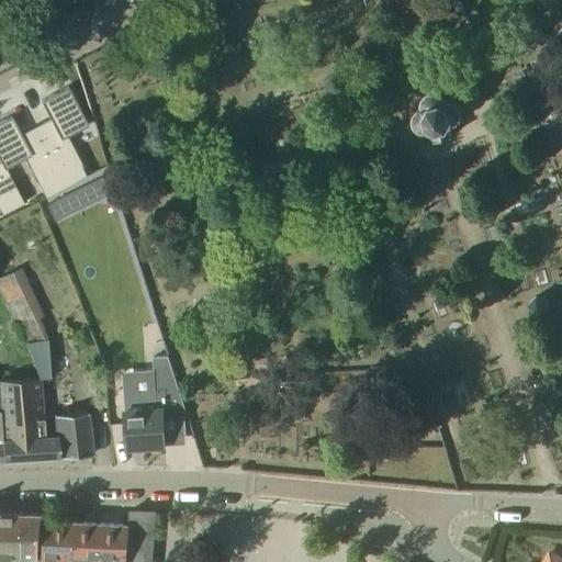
[(49,119),(35,126),(67,187),(88,176),(67,136),(88,125),(68,87),(41,101),(49,119)]
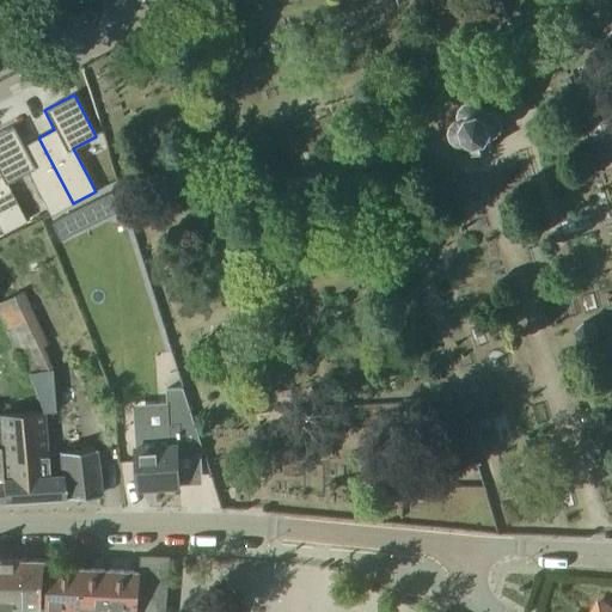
[(466,155),(496,146),(499,146),(497,145),(491,146),(489,138),(493,136),(496,134),(499,132),(500,129),(501,127),(501,124),(501,120),(499,116),(497,114),(495,112),(493,111),(490,111),(485,111),(484,110),(482,106),(479,104),(478,103),(475,102),(472,102),(467,102),(464,104),(461,105),(460,108),(459,110),(458,112),(459,117),(458,118),(454,121),(452,123),(451,126),(450,128),(450,130),(450,135),(452,140),(454,141),(456,142),(459,144),(461,145),(466,144),(466,145),(470,144),(472,152),(466,154),(466,155)]
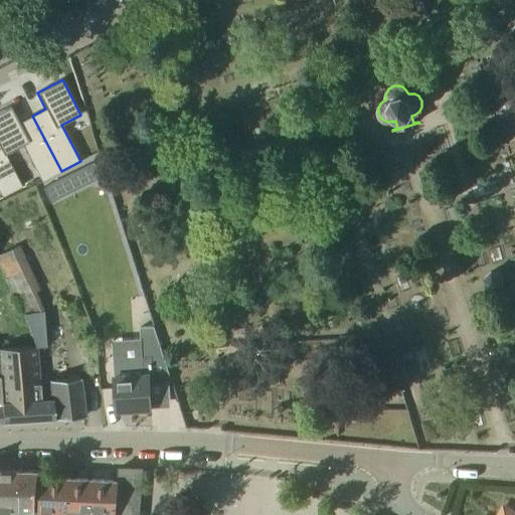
[(10,108),(0,112),(0,147),(4,155),(22,146),(41,183),(60,173),(32,117),(19,124),(10,108)]
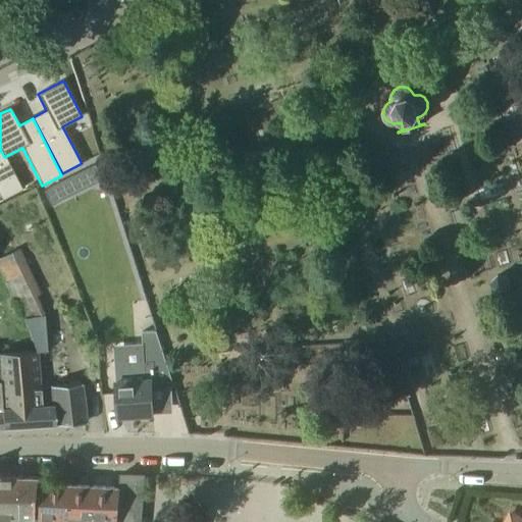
[(0,198),(1,200),(21,190),(4,157),(0,149),(0,198)]
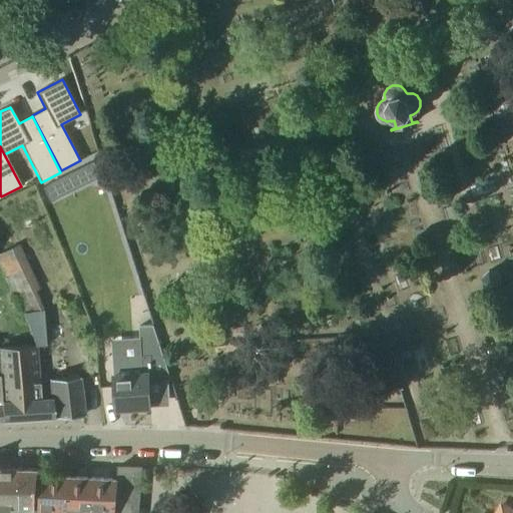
[(93,162),(77,170),(83,182),(83,183),(84,184),(91,181),(101,176),(93,162)]
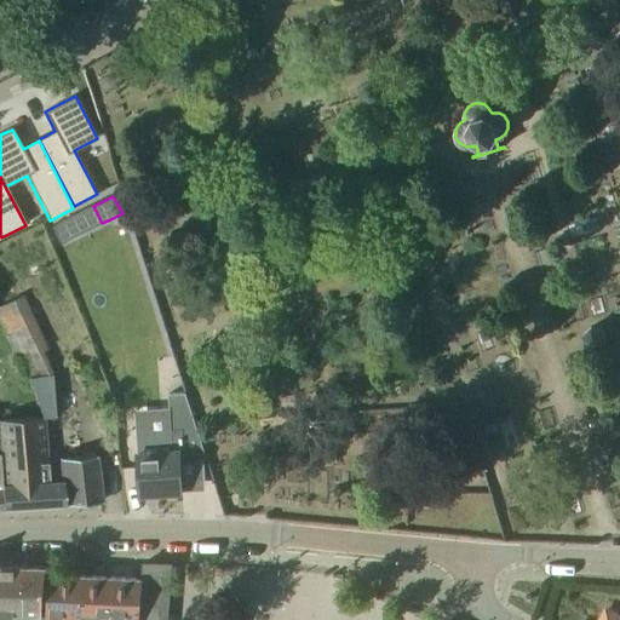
[(84,233),(75,214),(53,225),(62,244),(84,233)]
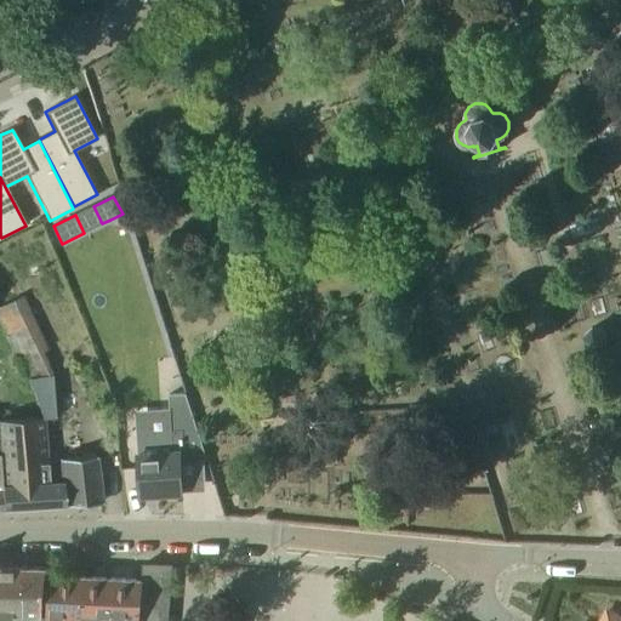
[(604,332),(604,331),(592,328),(585,337),(585,339),(584,339),(586,347),(586,348),(587,347),(587,348),(599,351),(608,342),(608,341),(605,331),(604,332)]
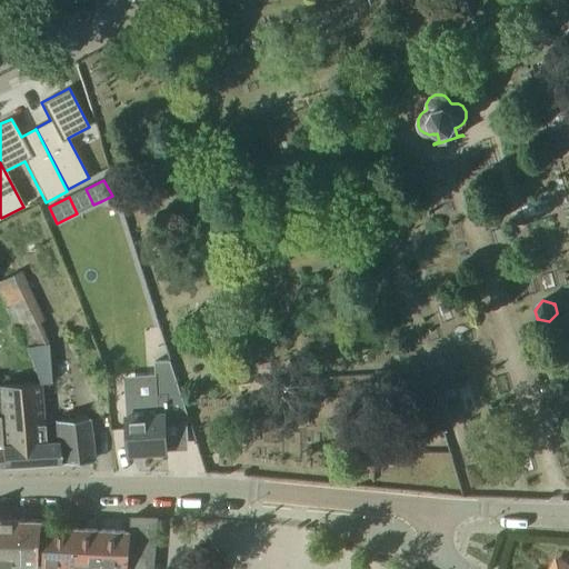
[(0,415),(2,467),(58,462),(57,440),(46,441),(40,383),(50,382),(48,343),(46,340),(27,346),(40,381),(0,385),(0,415)]
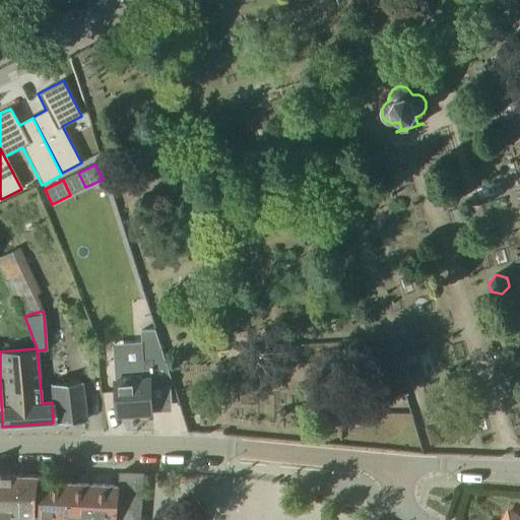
[(166,360),(155,330),(152,330),(142,331),(143,361),(142,361),(114,363),(116,380),(118,414),(152,412),(151,385),(174,384),(166,360)]
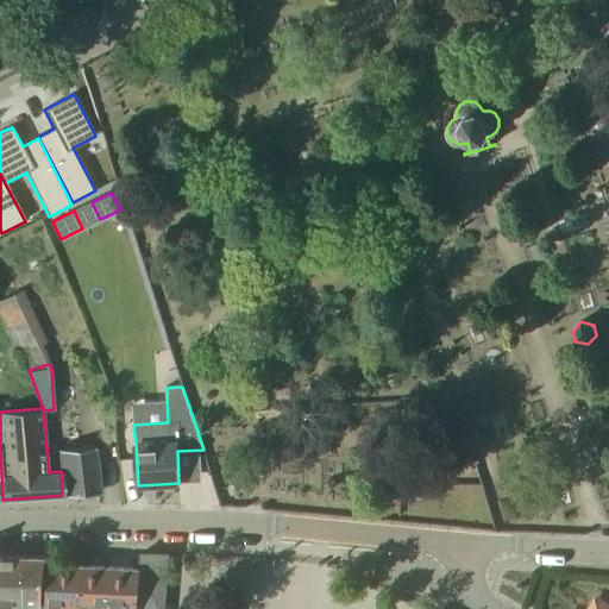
[(61,471),(62,495),(63,495),(100,493),(95,446),(60,450),(61,471)]
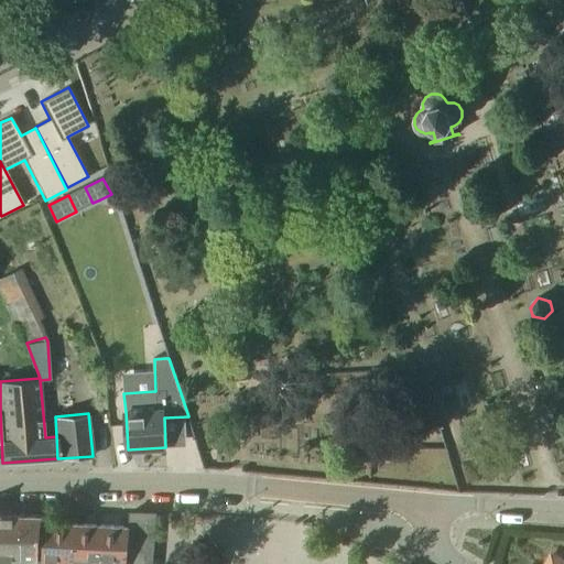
[(154,534),(158,512),(132,509),(129,531),(154,534)]
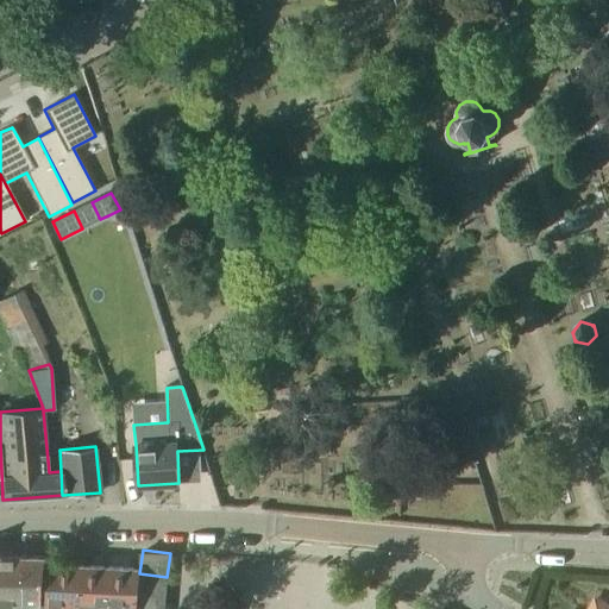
[(24,608),(24,602),(25,556),(0,554),(0,608),(24,608)]
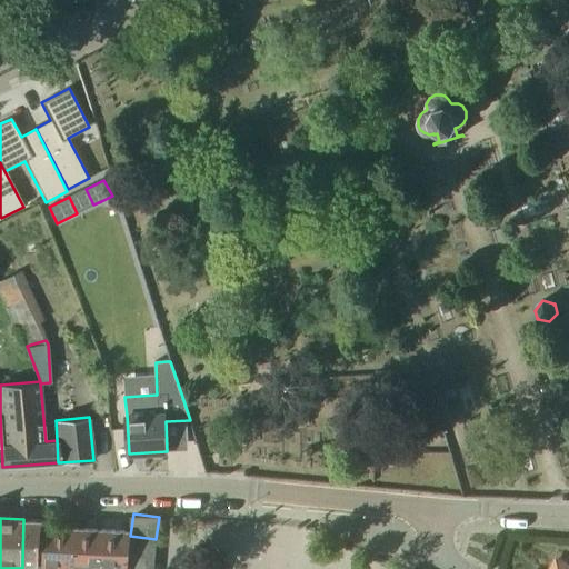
[(39,563),(43,519),(23,519),(22,562),(22,568),(39,568),(40,563),(39,563)]
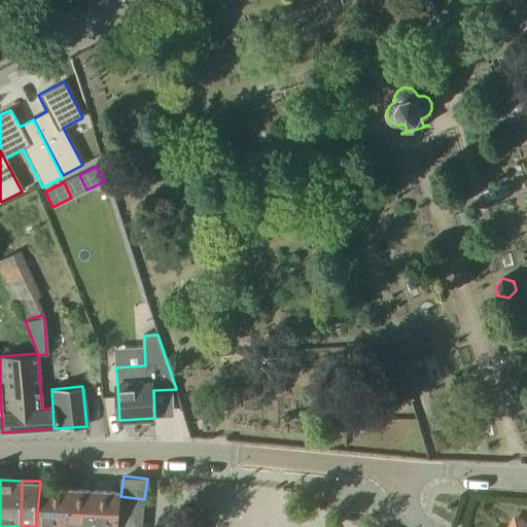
[(70,511),(71,490),(43,488),(41,522),(37,522),(36,526),(81,526),(72,526),(73,511),(70,511)]
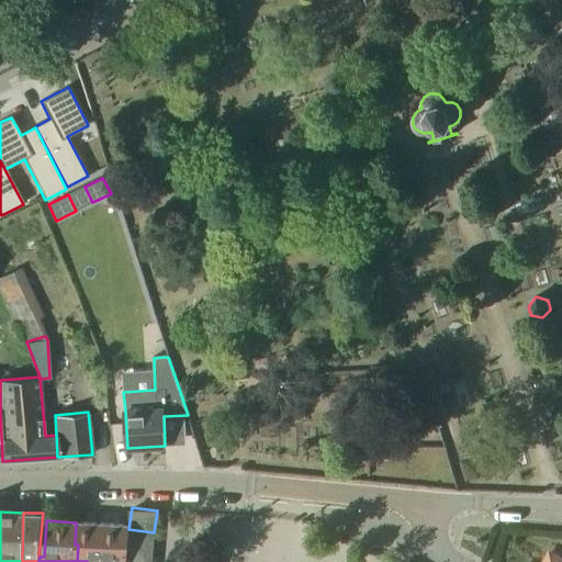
[(125,561),(128,526),(76,523),(75,544),(78,544),(77,561),(87,561),(125,561)]
